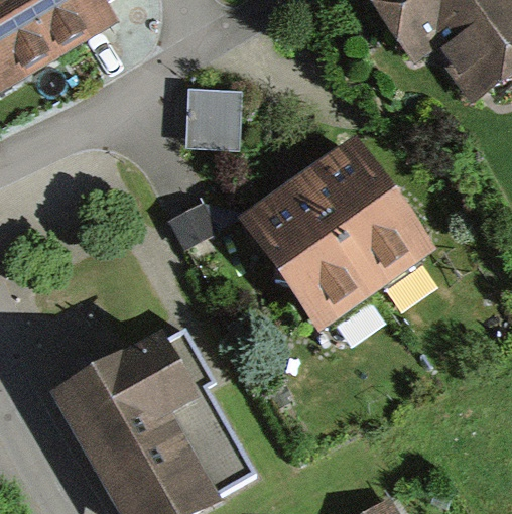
[(0,84),(115,17),(105,0),(0,0),(0,84)]
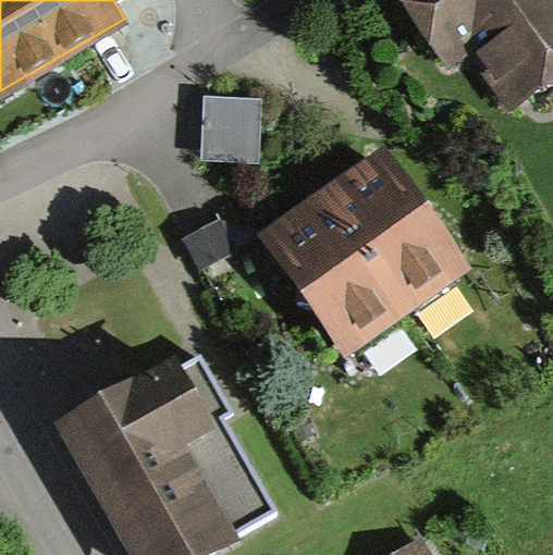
[(506,111),(552,78),(552,0),(401,0),(449,65),(466,53),(506,111)]
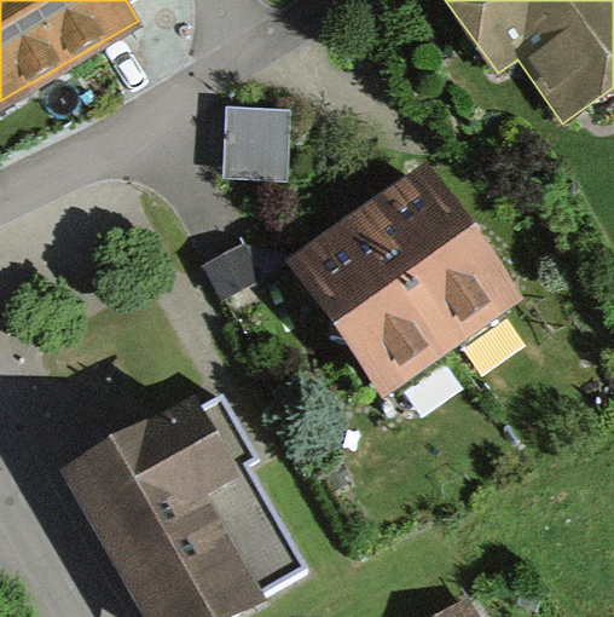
[(283,111),(225,109),(221,174),(279,177),(283,111)]
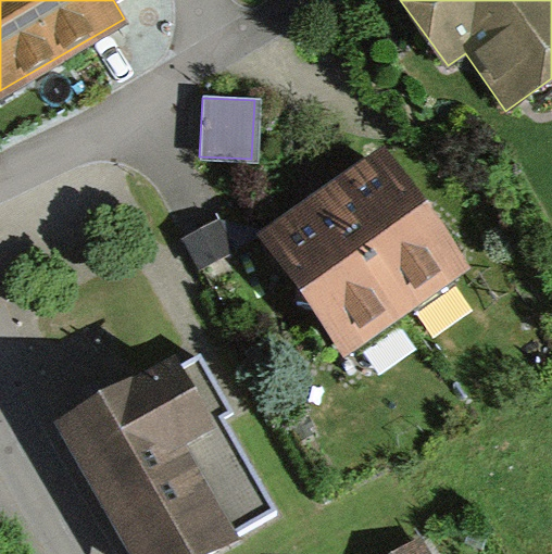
[(466,267),(379,145),(260,227),(346,351),(466,267)]
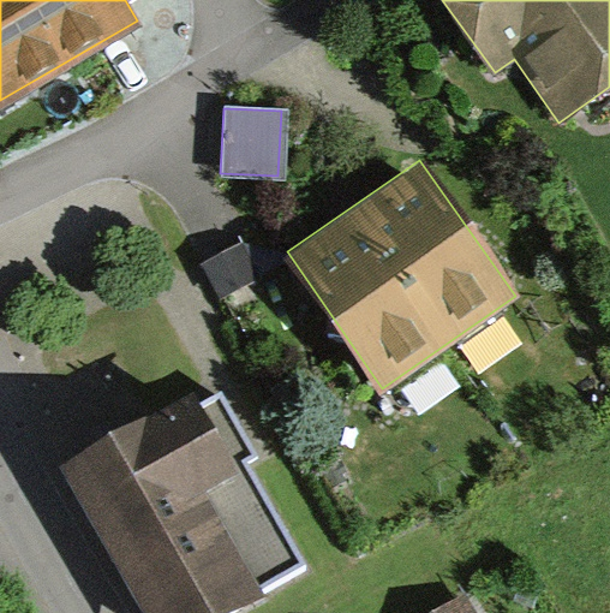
[(239,240),(201,263),(217,293),(257,272),(239,240)]
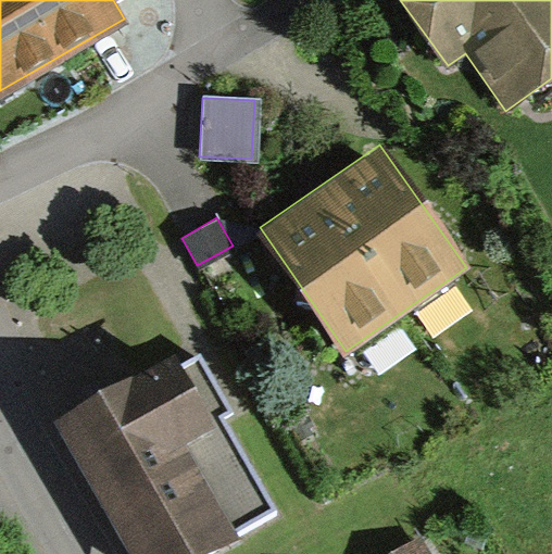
[(171,363),(54,429),(124,553),(210,553),(276,516),(221,420),(231,415),(198,361),(176,373),(171,363)]
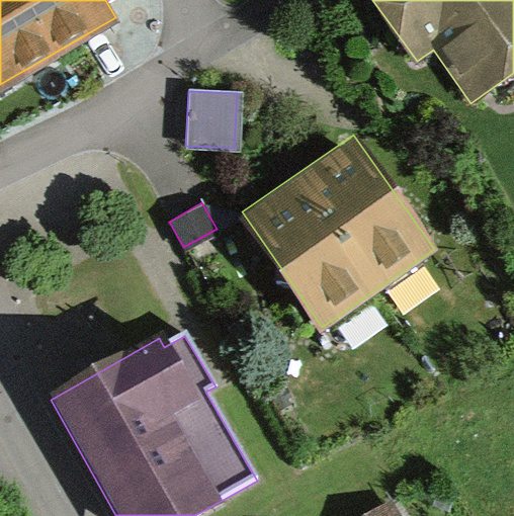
[(383,515),(377,506),(361,515),(383,515)]
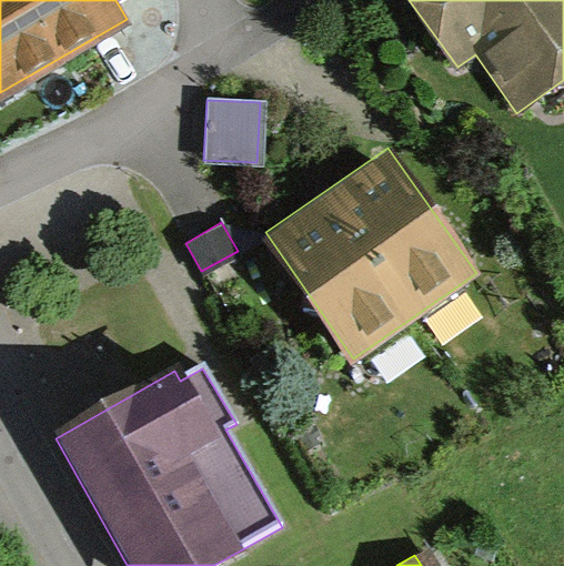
All buildings are outlined.
